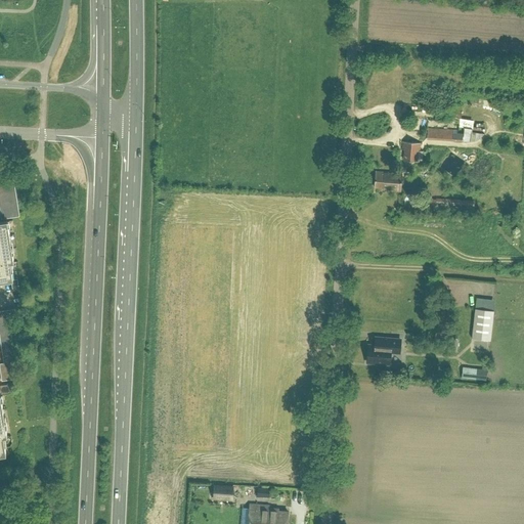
[(452,133),(452,141),(463,142),(463,133),(452,133)]
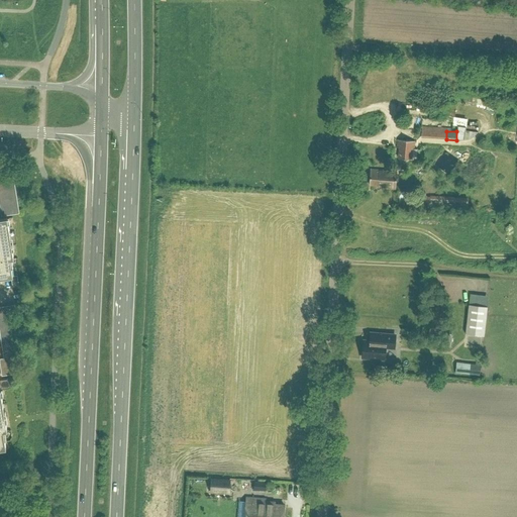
[(416,159),(417,149),(413,149),(414,141),(398,139),(397,147),(400,147),(399,158),(416,159)]
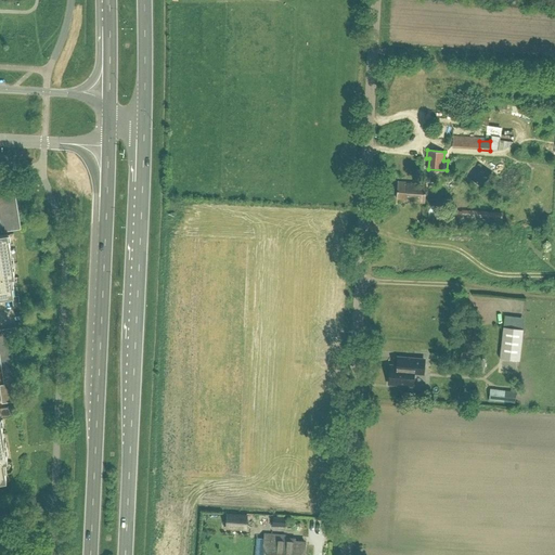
[(425,203),(426,184),(397,182),(396,196),(413,197),(412,202),(425,203)]
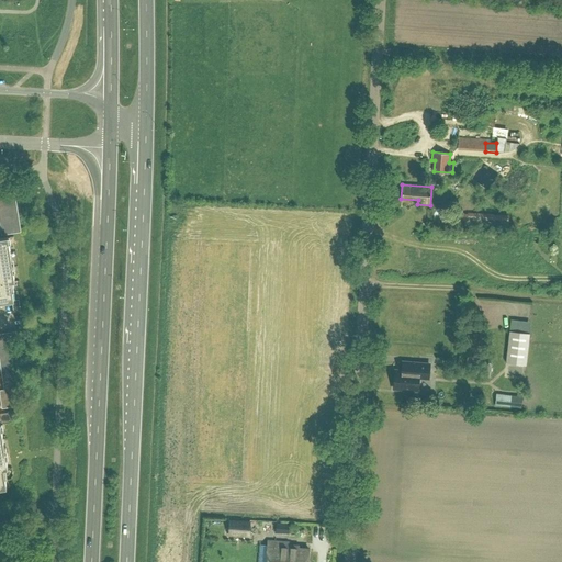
[(13,233),(21,232),(14,192),(0,193),(0,228),(1,235),(13,233)]
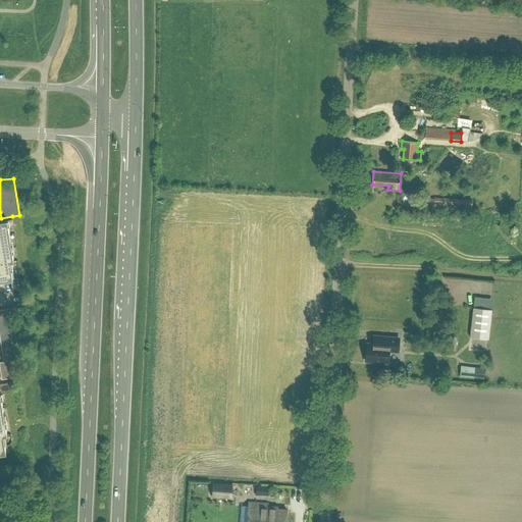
[(0,280),(11,278),(12,281),(13,289),(19,288),(18,280),(17,277),(13,278),(10,261),(13,260),(7,219),(0,220),(0,280)]
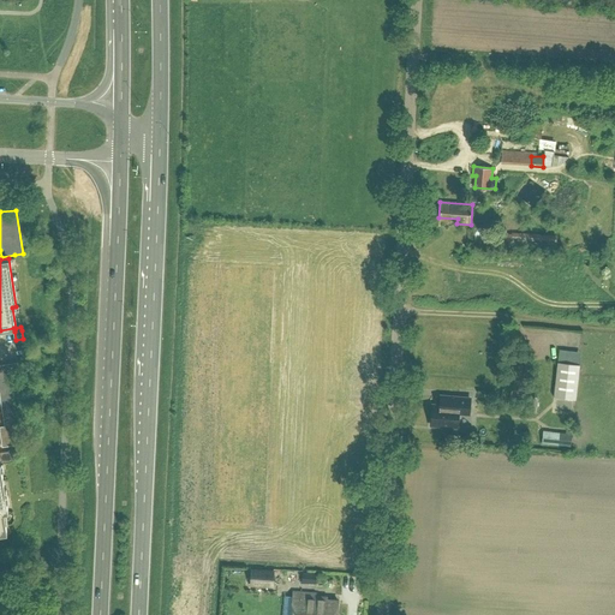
[(13,381),(21,380),(18,362),(10,363),(13,381)]
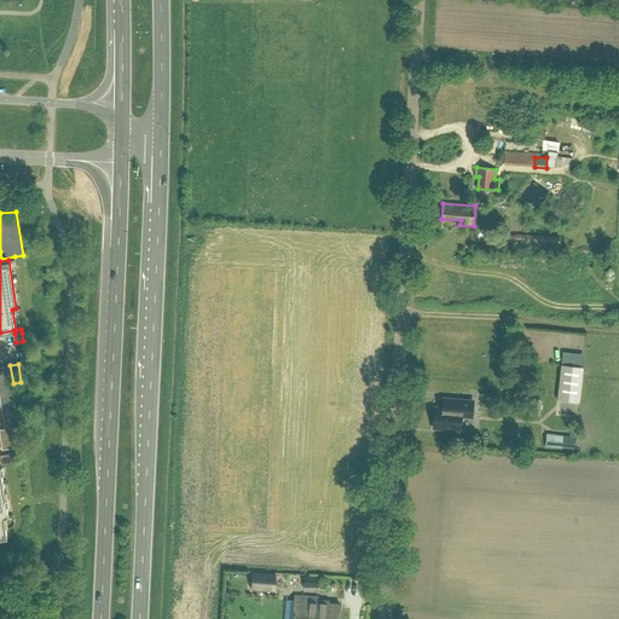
[(583,366),(561,364),(557,400),(579,403),(583,366)]
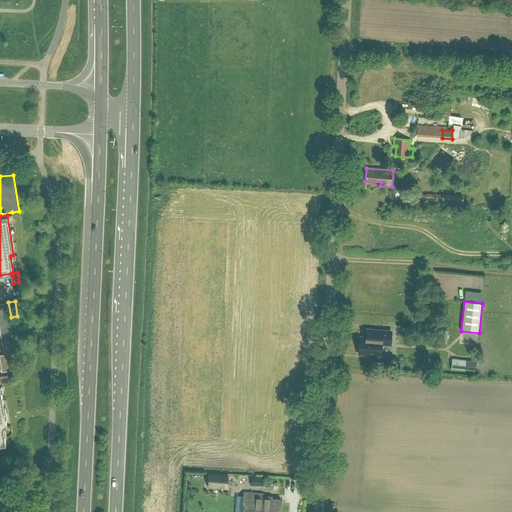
[(5,318),(11,317),(8,302),(2,303),(5,318)]
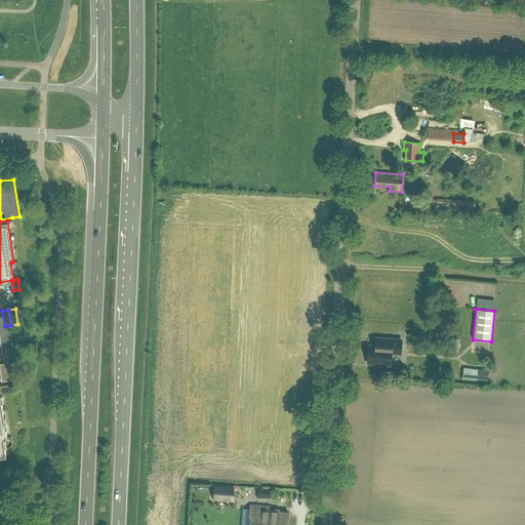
[(11,325),(5,326),(0,327),(0,338),(4,363),(1,364),(0,363),(0,371),(1,381),(4,380),(15,379),(12,362),(16,362),(11,325)]
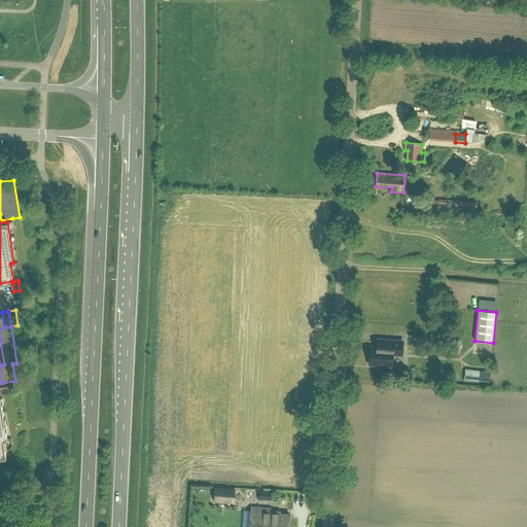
[(402,354),(403,342),(380,340),(379,348),(371,347),(369,363),(392,365),(393,353),(402,354)]
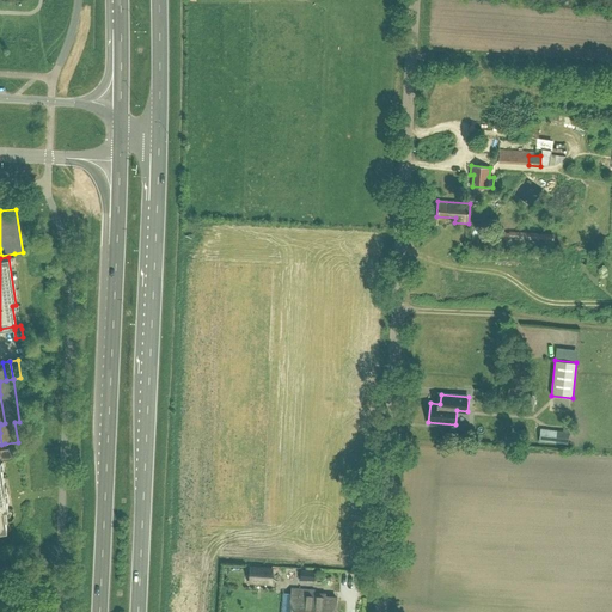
[(540,428),(539,441),(556,442),(568,444),(569,432),(557,430),(540,428)]
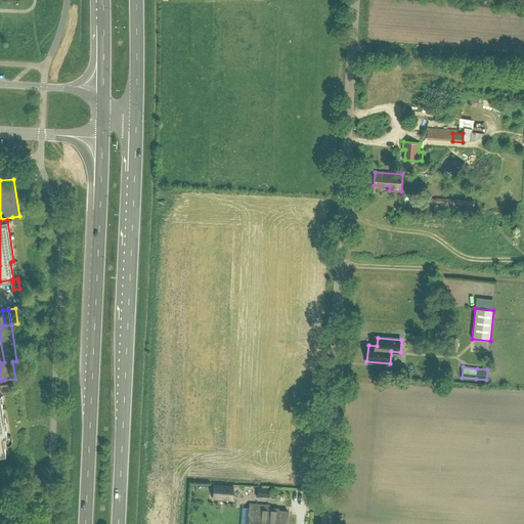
[(232,499),(233,486),(215,485),(214,498),(232,499)]
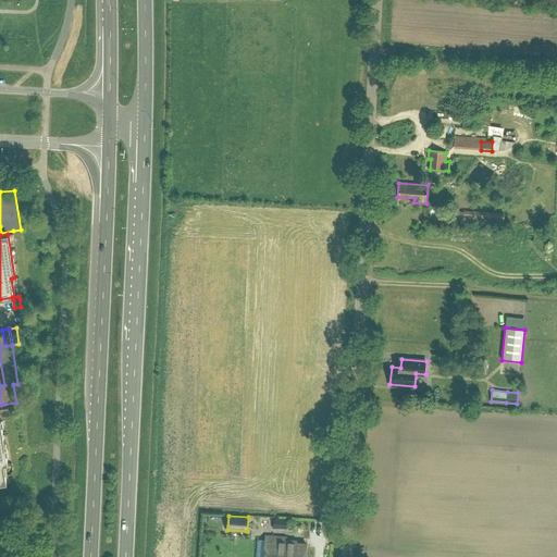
[(305,556),(306,544),(296,543),(296,541),(285,541),(285,537),(265,536),(263,556),(305,556)]
